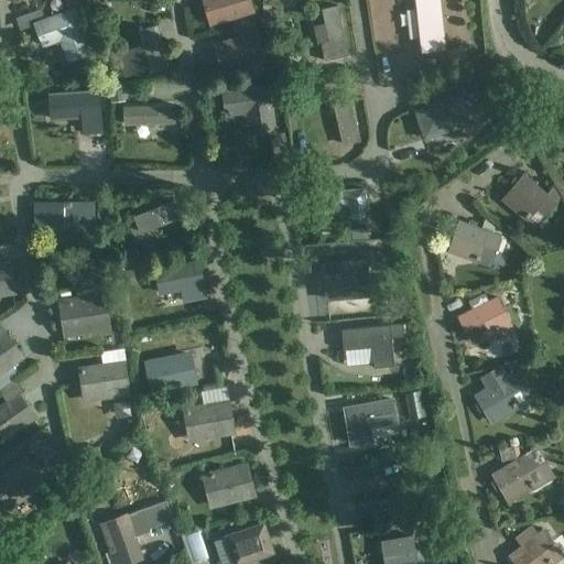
[(201,0),(209,28),(255,14),(249,0),(201,0)]
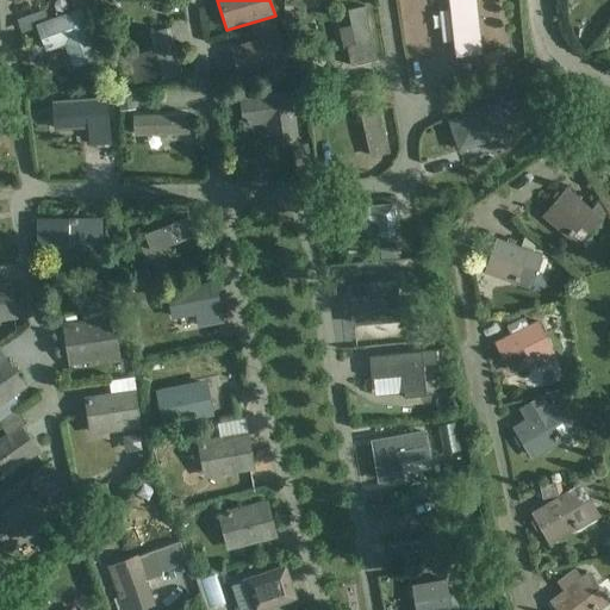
[(449,0),(456,57),(481,55),(475,0),(449,0)]
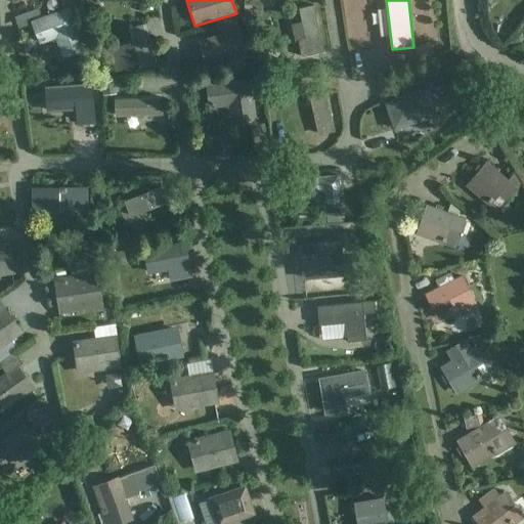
[(306,39),(299,40),(302,57),(324,52),(314,5),(299,8),(306,39)]
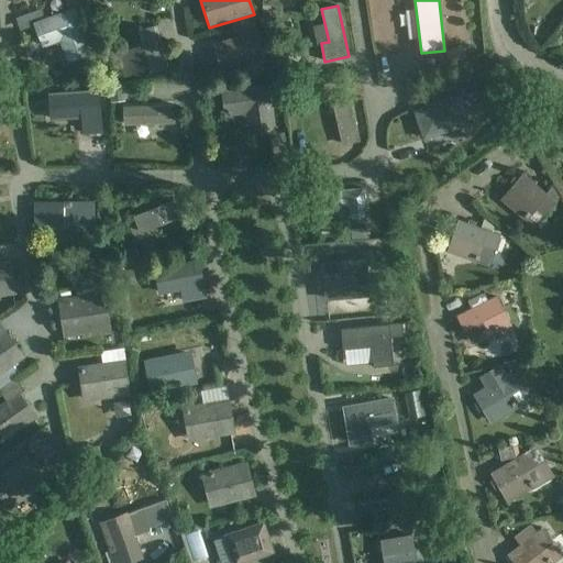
[(76,9),(39,22),(45,42),(63,35),(70,57),(91,50),(76,9)]
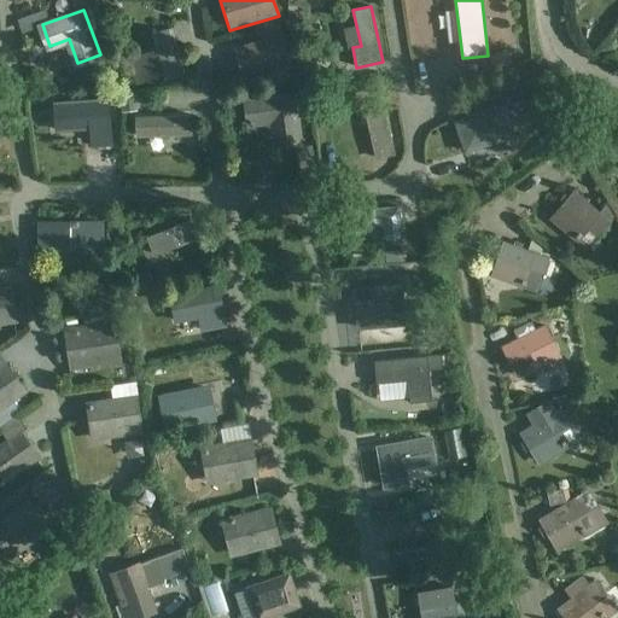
[(284,21),(287,30),(298,28),(296,17),(284,21)]
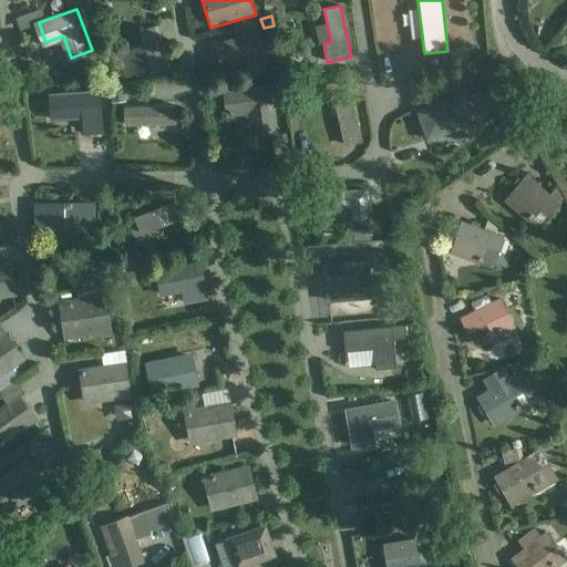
[(237,39),(214,45),(223,75),(267,62),(255,20),(233,26),(237,39)]
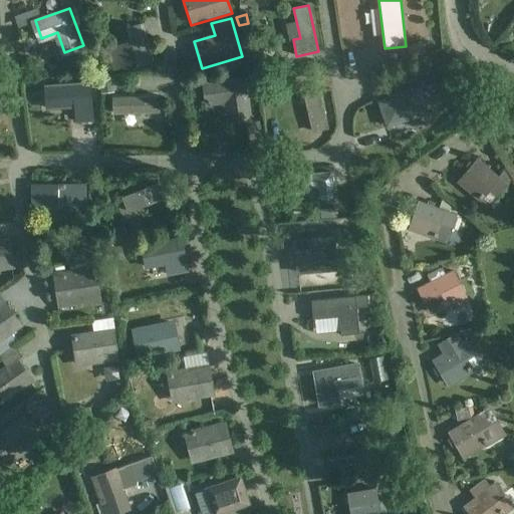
[(113,70),(137,63),(138,69),(155,64),(143,23),(126,27),(131,42),(107,48),(113,70)]
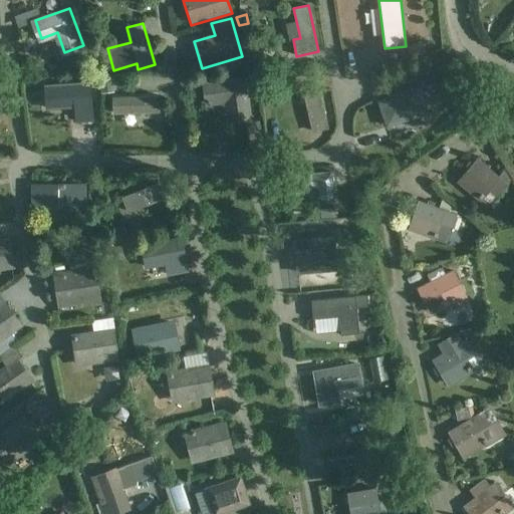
[(412,58),(425,52),(421,42),(408,48),(412,58)]
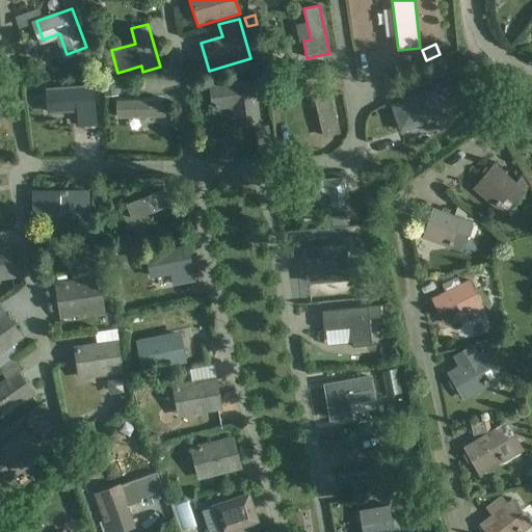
[(238,125),(238,126),(259,123),(255,96),(253,81),(213,86),(214,104),(213,105),(216,108),(218,107),(230,105),(230,107),(234,110),(236,109),(238,125)]
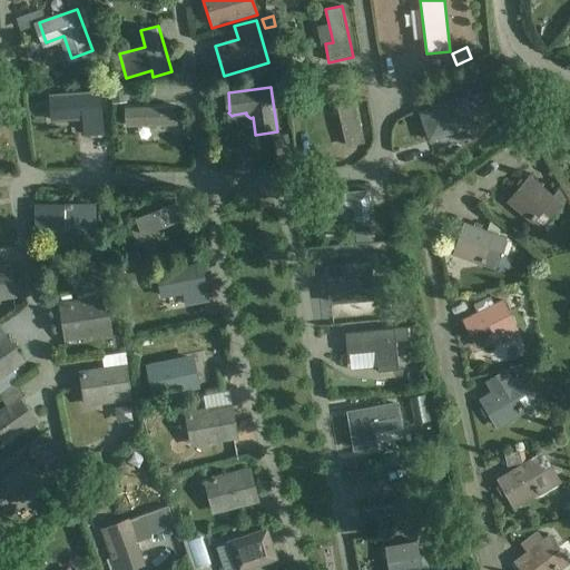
[(464,99),(418,114),(428,144),(475,128),(469,105),(484,100),(480,87),(462,92),(464,99)]
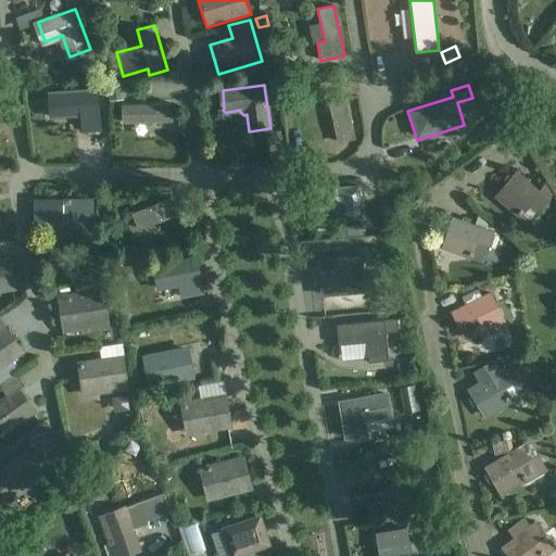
[(122,87),(109,89),(110,101),(124,100),(122,87)]
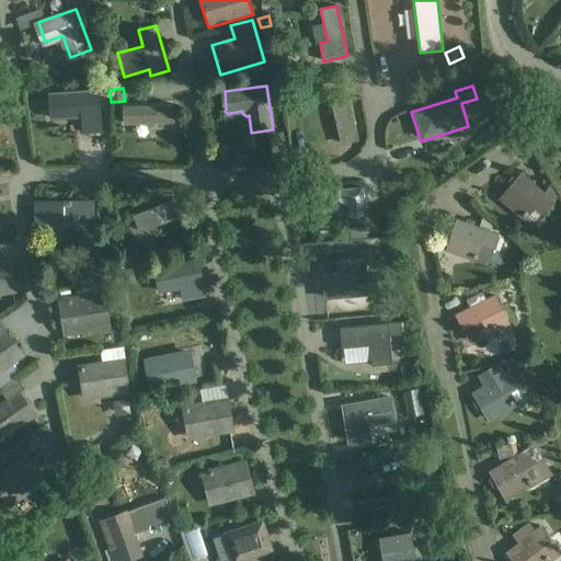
[(101,90),(48,94),(49,118),(81,116),(82,133),(102,132),(101,90)]
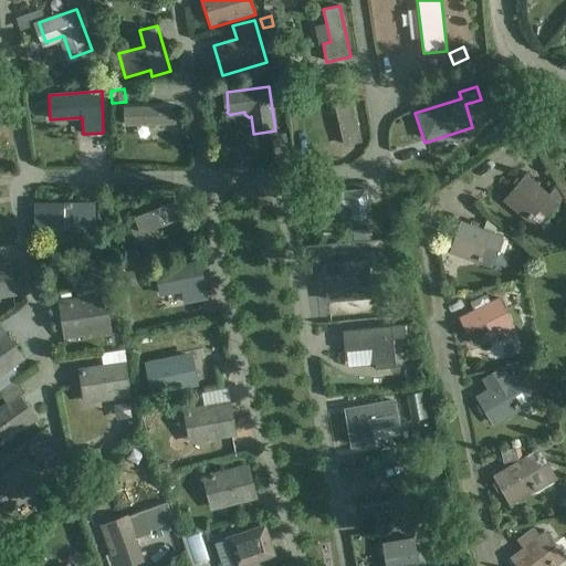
[(352,97),(333,102),(344,147),(363,143),(352,97)]
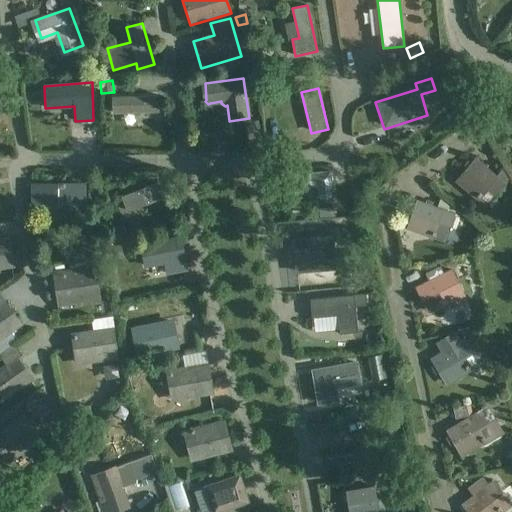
[(123,91),(118,108),(159,121),(165,105),(123,91)]
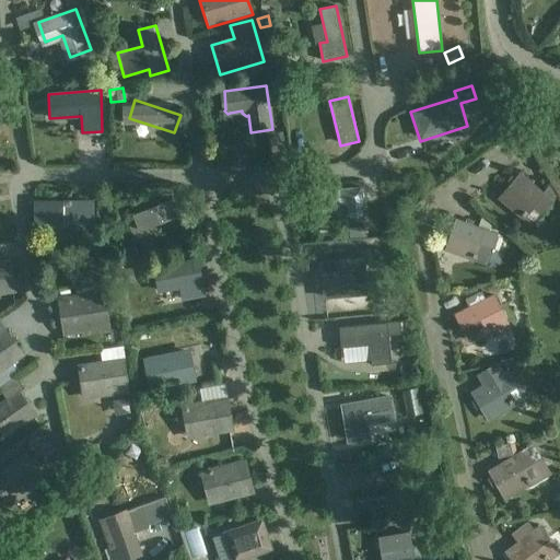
[(520,211),(524,214),(533,205),(543,213),(545,210),(546,211),(551,205),(550,205),(552,202),(541,194),(535,188),(520,174),(514,181),(512,178),(505,187),(506,188),(501,195),(511,205),(510,206),(518,213),(520,211)]
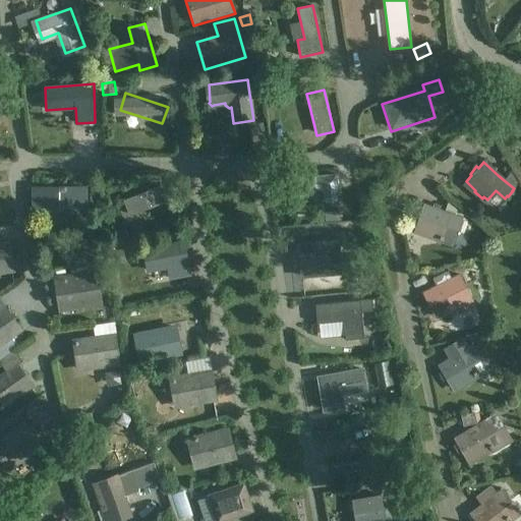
[(337,176),(293,179),(294,194),(322,193),(323,209),(339,208),(337,176)]
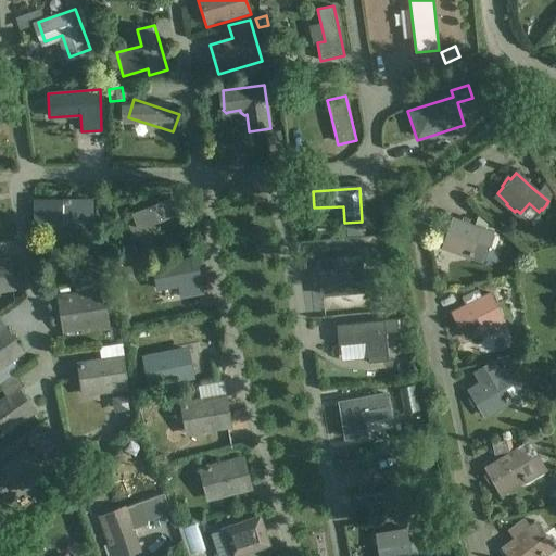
[(92,198),(37,199),(37,222),(92,220),(92,198)]
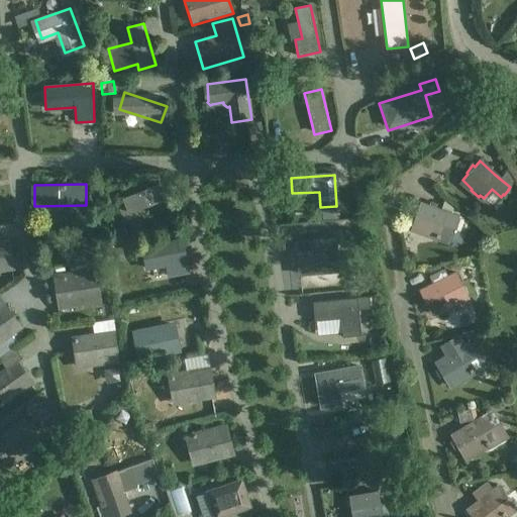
[(161,184),(122,198),(128,215),(168,200),(161,184)]
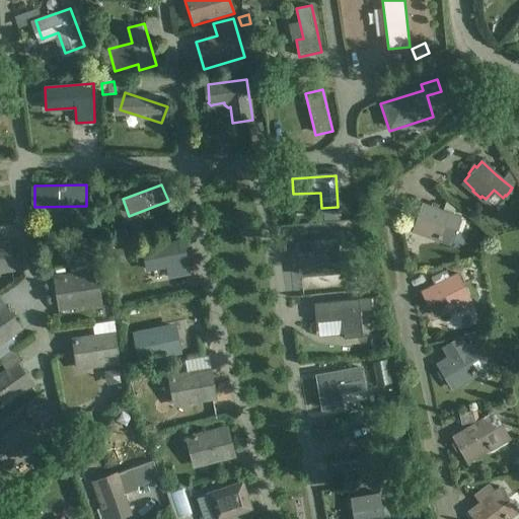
[(417,210),(414,218),(417,219),(414,227),(425,231),(425,233),(434,236),(434,234),(440,237),(445,225),(456,229),(457,227),(458,227),(461,219),(459,219),(461,213),(457,212),(447,202),(444,211),(423,203),(420,211),(417,210)]
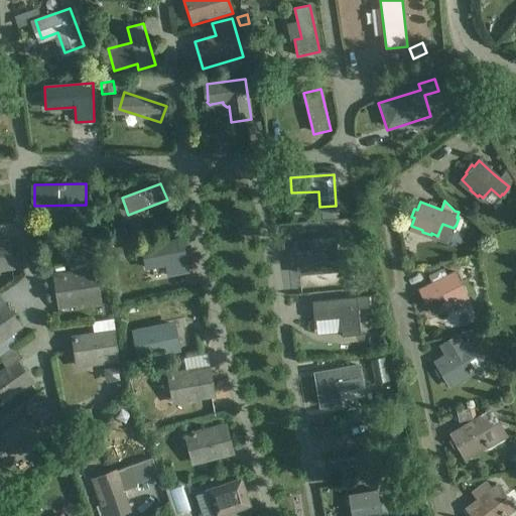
[(340,210),(320,211),(320,221),(340,221),(340,210)]
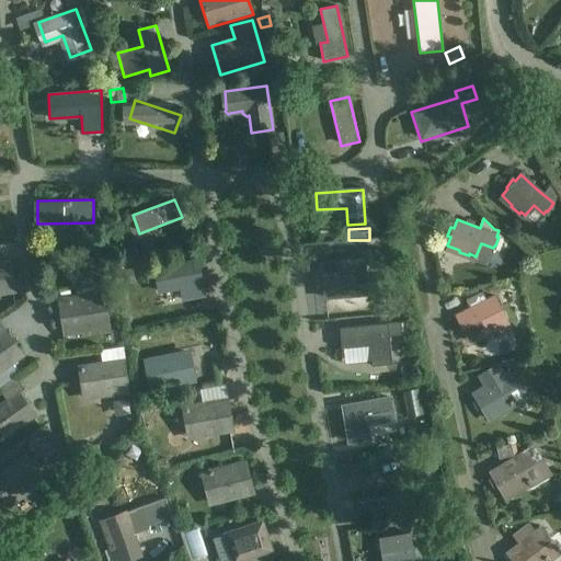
[(0,249),(0,297),(18,296),(10,248),(0,249)]
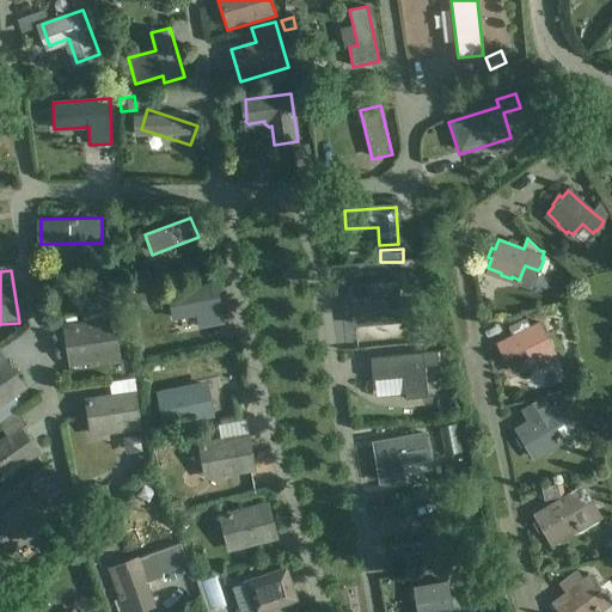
[(135,295),(155,287),(150,274),(129,281),(135,295)]
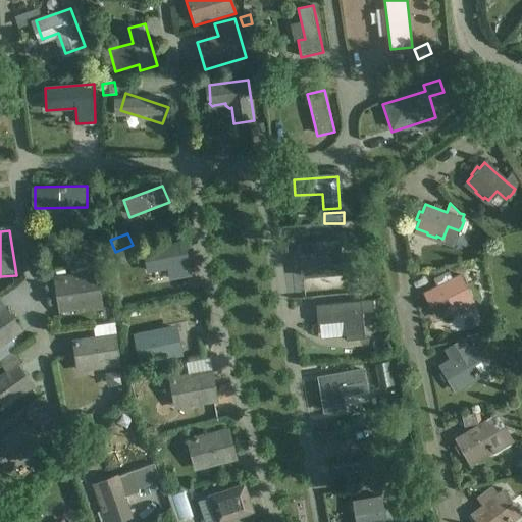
[(341,255),(341,248),(340,240),(330,241),(312,243),(298,244),(301,278),(343,275),(342,265),(342,260),(341,255)]
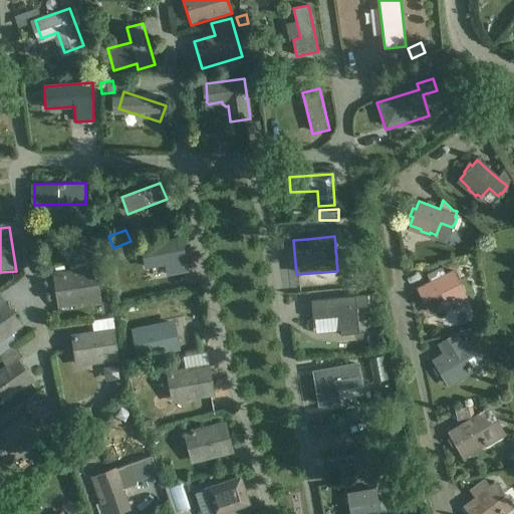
[(188,271),(181,237),(141,243),(145,268),(165,264),(167,275),(188,271)]
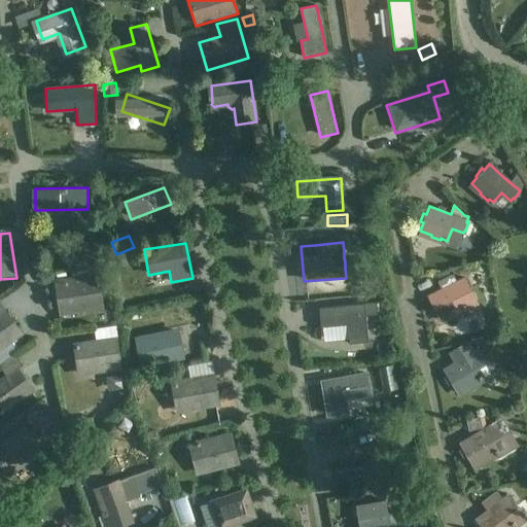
[(78,278),(58,282),(62,306),(78,304),(78,308),(103,304),(97,267),(77,270),(78,278)]
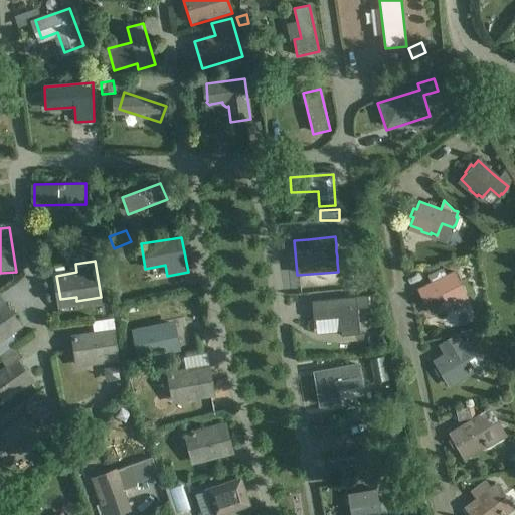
[(422,296),(418,298),(422,306),(426,304),(431,313),(441,307),(442,309),(451,304),(450,303),(455,301),(449,290),(461,284),(459,281),(461,280),(457,273),(456,274),(455,272),(446,276),(443,270),(427,277),(431,284),(418,289),(422,296)]
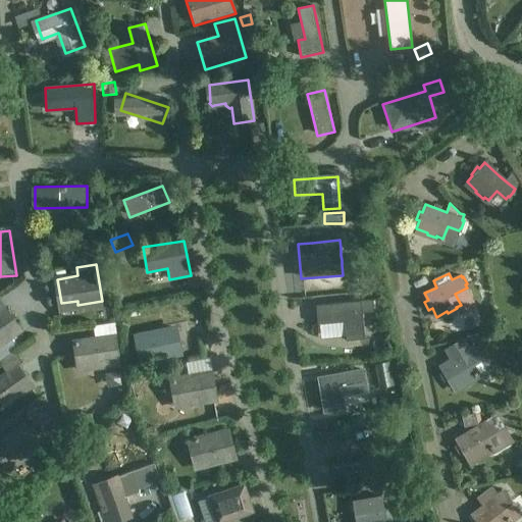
[(0,351),(24,333),(0,301),(0,351)]
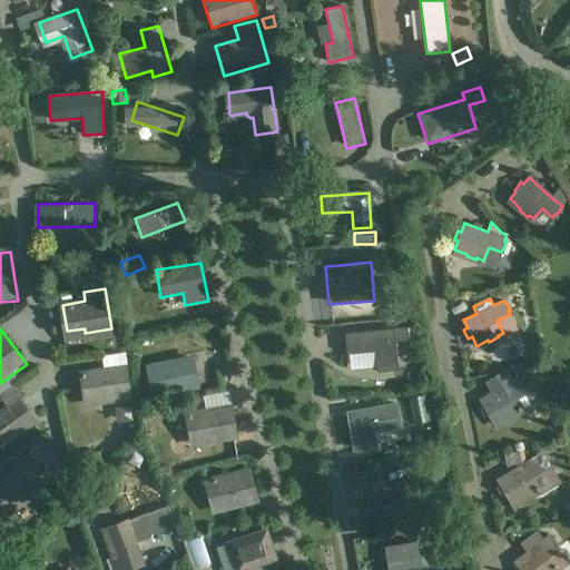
[(353,373),(344,380),(355,393),(364,386),(371,382),(375,390),(392,377),(382,363),(383,362),(364,335),(347,347),(362,364),(352,371),(353,373)]
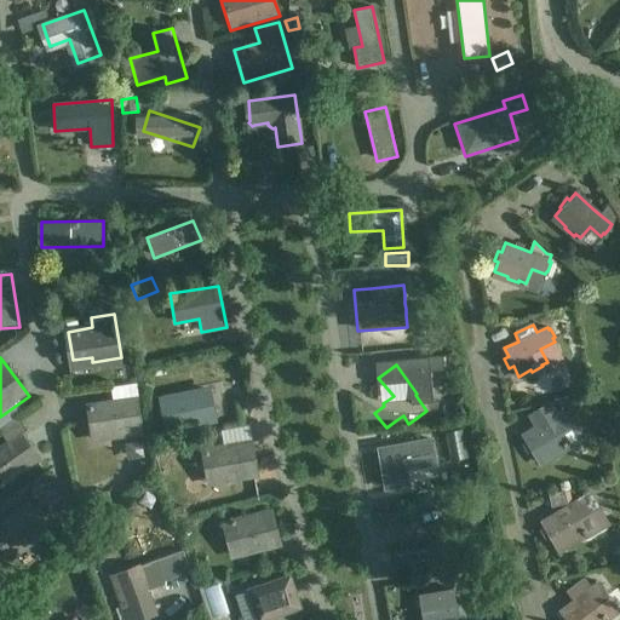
[(114,400),(90,403),(95,432),(114,430),(114,435),(143,430),(136,385),(113,389),(114,400)]
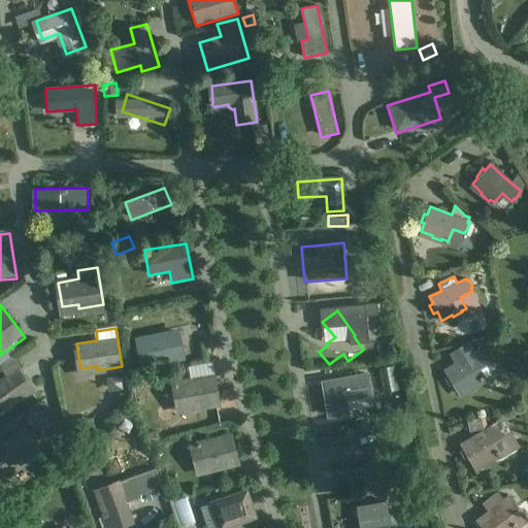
[(178,358),(173,331),(135,338),(140,365),(178,358)]
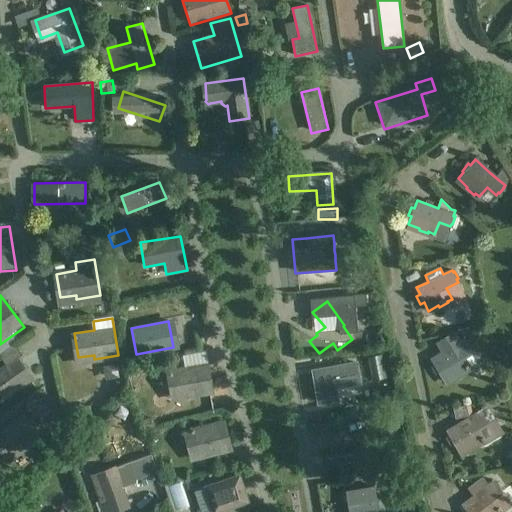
[(441,353),(432,359),(436,366),(432,369),(437,376),(441,374),(445,381),(456,375),(456,377),(465,371),(465,370),(470,367),(463,356),(472,350),(471,348),(473,347),(469,340),(467,341),(466,339),(461,341),(456,333),(436,344),(441,353)]
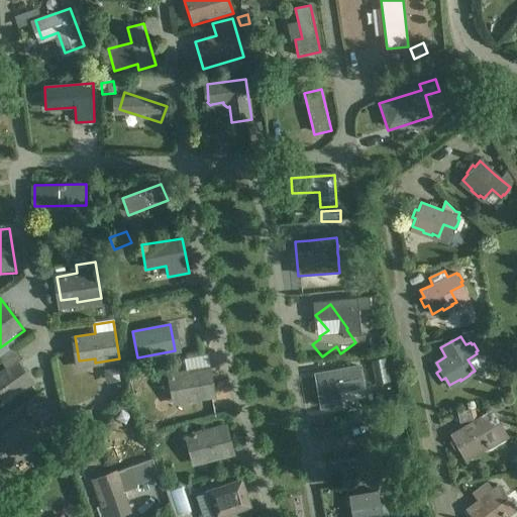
[(0,359),(6,369),(0,373),(0,403),(32,380),(21,364),(24,362),(15,348),(0,358),(0,359)]
